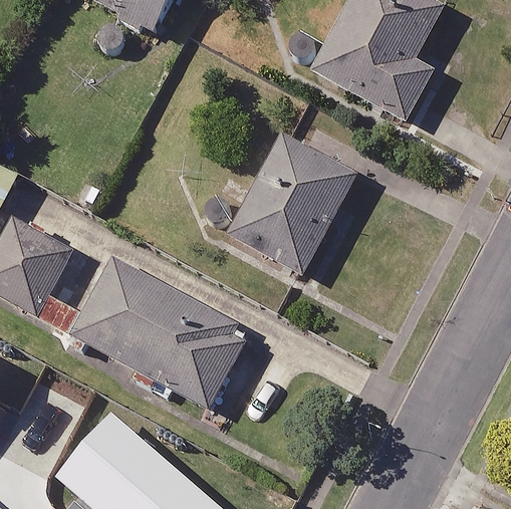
[(92,0),(150,33),(168,0),(92,0)]
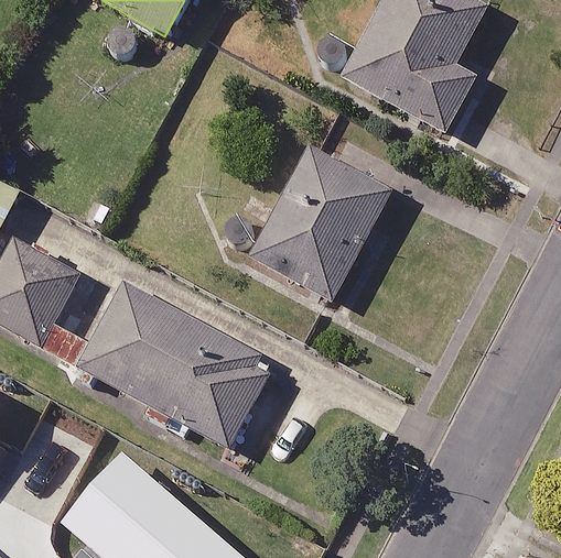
[(487,6),(476,0),(381,0),(342,78),(445,133),(473,80),(453,70),(487,6)]
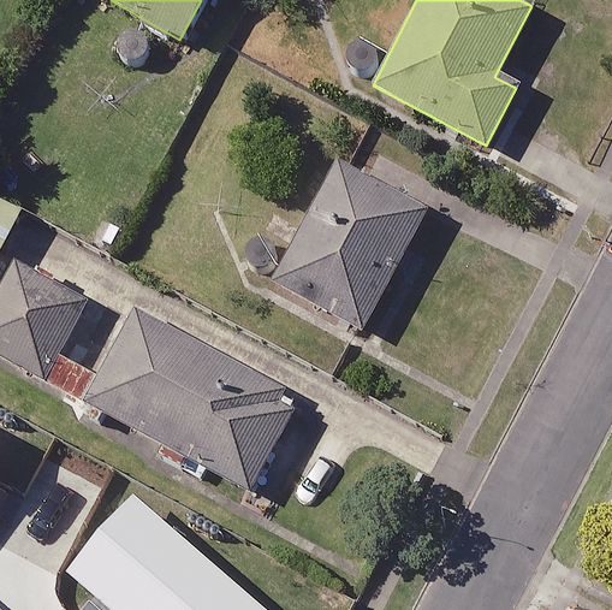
[(428,203),(339,157),(273,282),(363,329),(428,203)]
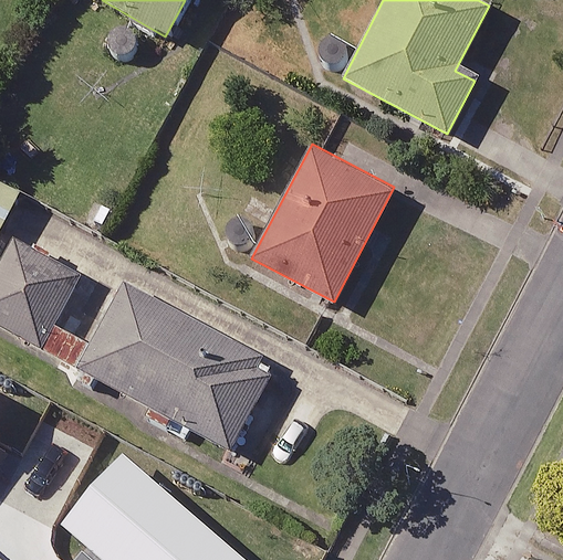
[(0,229),(16,199),(0,191),(0,229)]
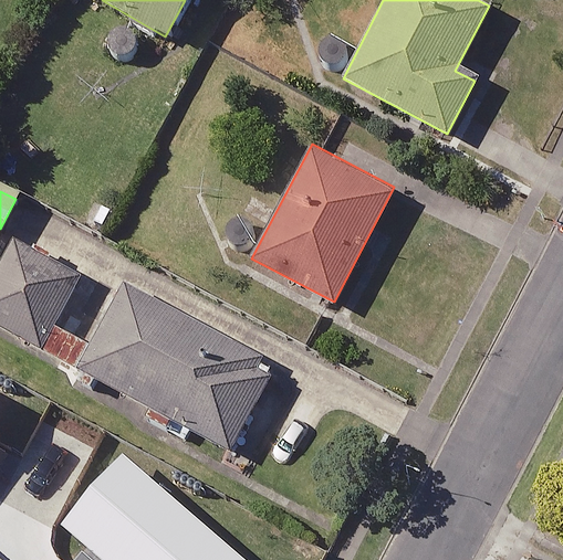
[(123,284),(90,342),(50,320),(74,276),(13,242),(0,266),(0,326),(227,452),(274,368),(123,284)]
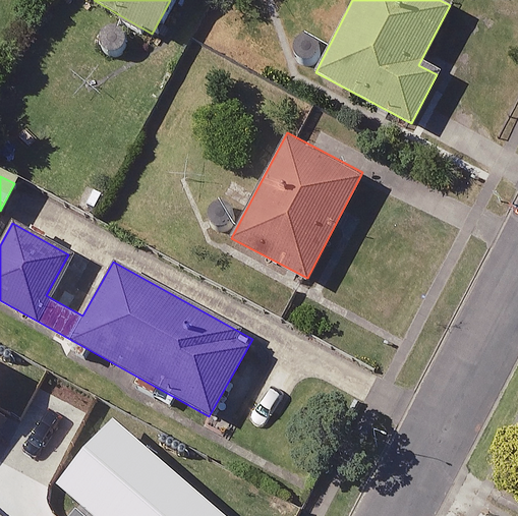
[(185,515),(207,478),(123,433),(76,515),(185,515)]
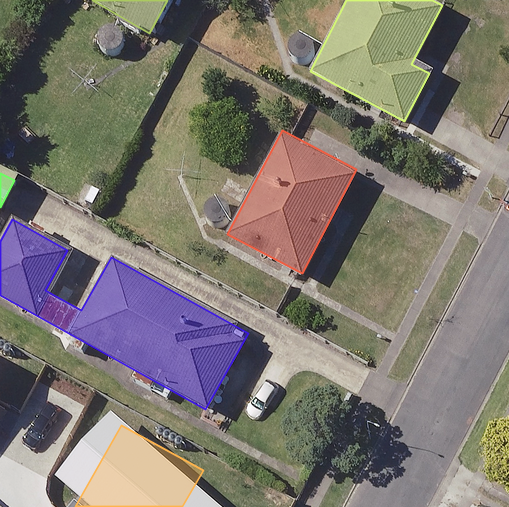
All buildings are outlined.
